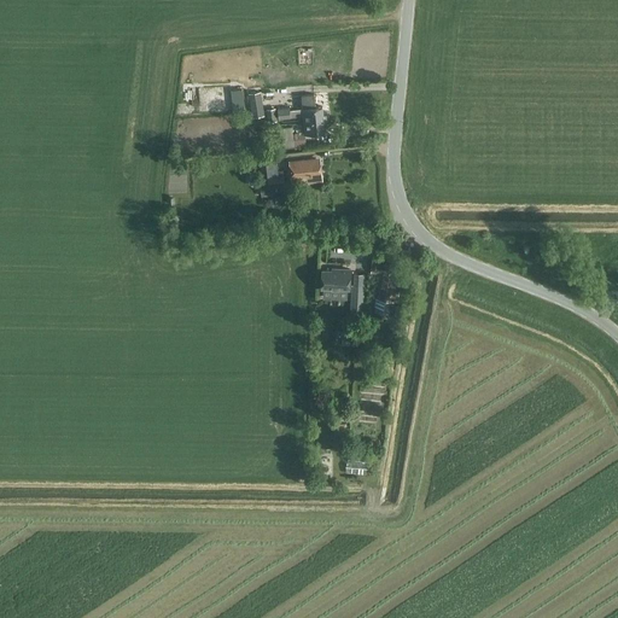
[(245,111),(243,89),(232,91),(234,112),(245,111)]
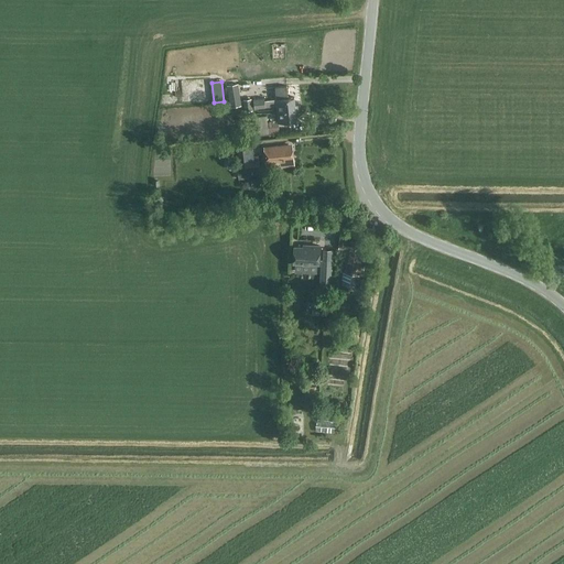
[(242,106),(238,84),(227,86),(230,108),(242,106)]
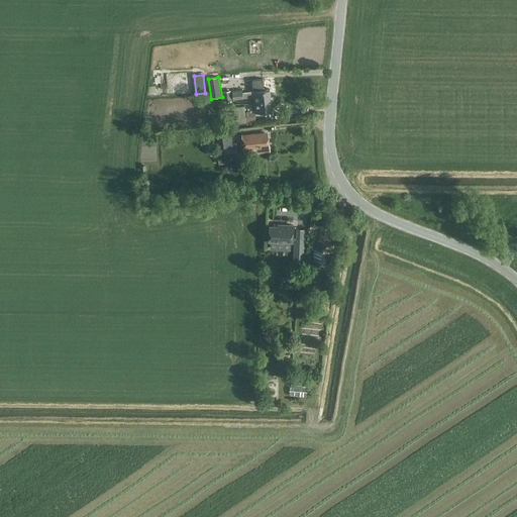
[(264,90),(263,79),(252,80),(253,91),(242,92),(242,90),(232,91),(233,100),(253,98),(254,102),(274,100),(273,97),(271,97),(270,89),(264,90)]
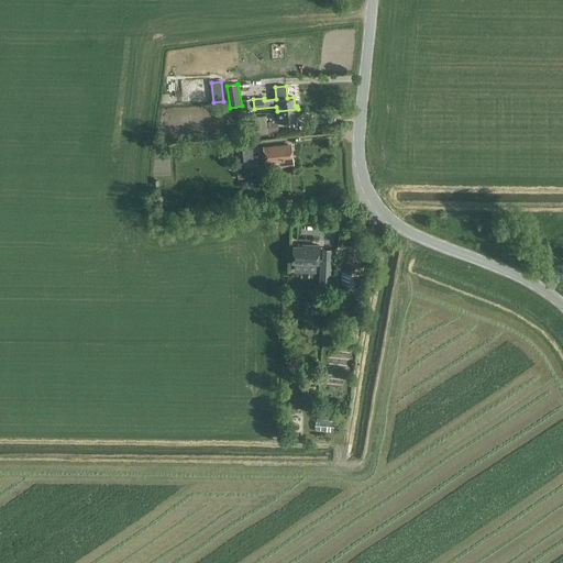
[(253,111),(251,98),(243,99),(245,112),(253,111)]
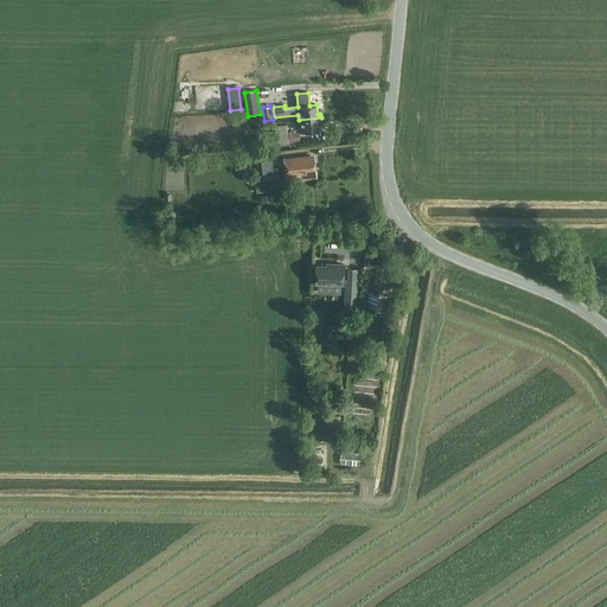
[(300,133),(319,131),(318,122),(321,121),(321,117),(299,120),(300,133)]
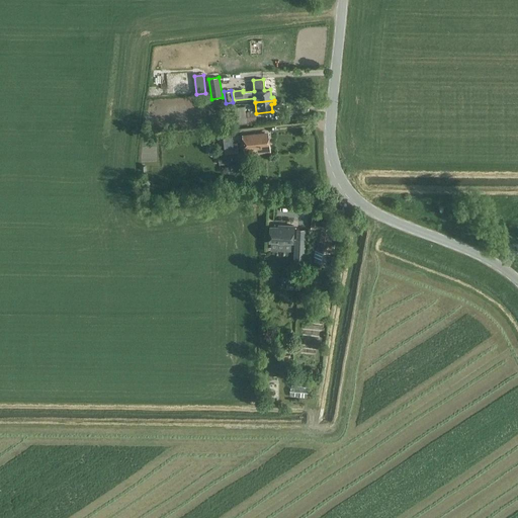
[(245,106),(231,107),(233,123),(247,122),(247,123),(257,122),(255,111),(245,112),(245,106)]
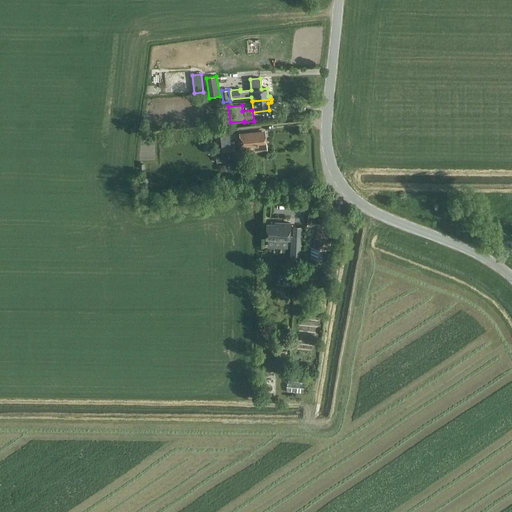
[(260,133),(239,135),(241,154),(267,151),(265,135),(260,136),(260,133)]
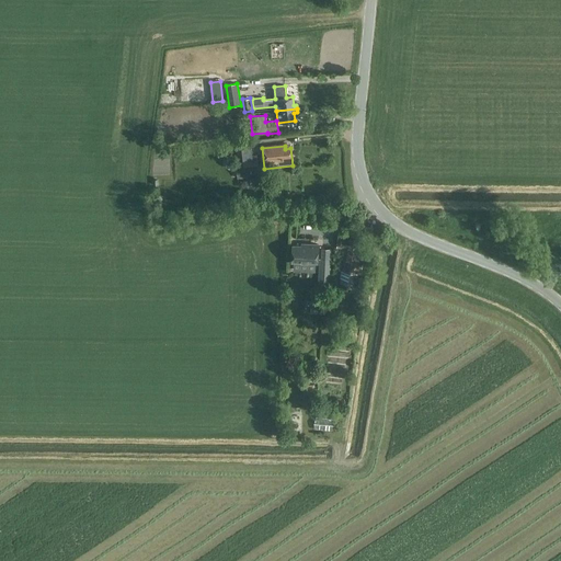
[(258,155),(252,156),(252,148),(239,149),(240,164),(243,164),(244,167),(258,165),(258,155)]
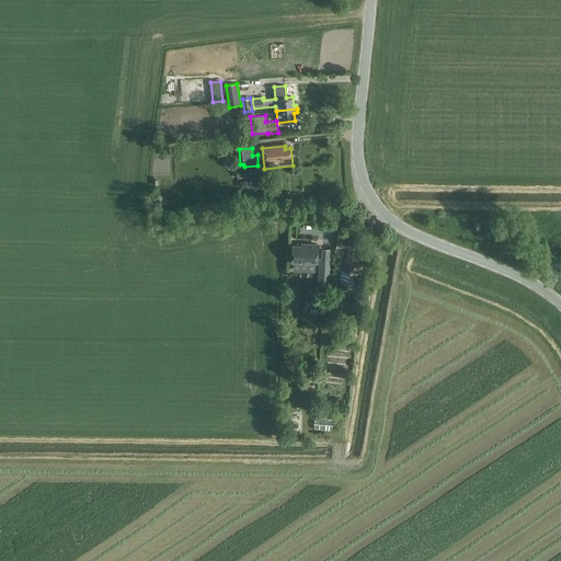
[(251,178),(250,167),(237,168),(238,179),(251,178)]
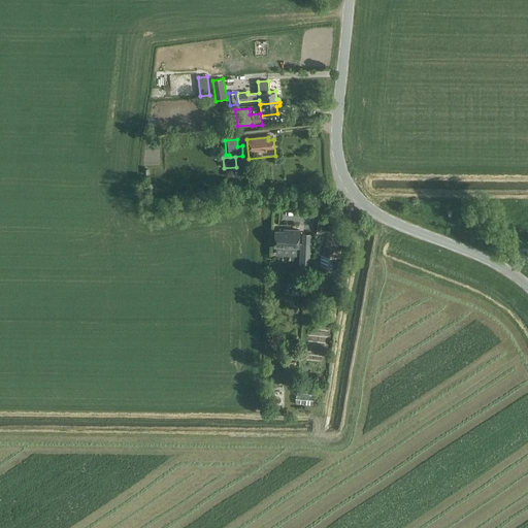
[(320,219),(317,234),(324,235),(321,255),(320,264),(321,264),(321,266),(336,267),(337,258),(340,258),(341,249),(337,248),(338,242),(342,242),(345,224),(327,221),(327,220),(320,219)]
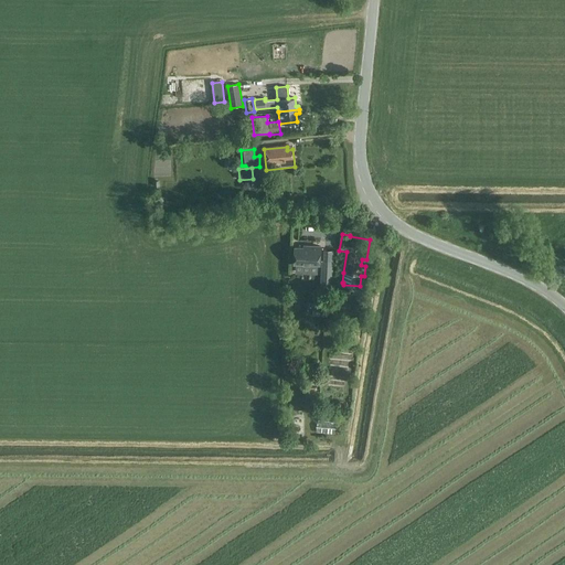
[(310,248),(295,247),(294,263),(320,264),(321,247),(310,246),(310,248)]
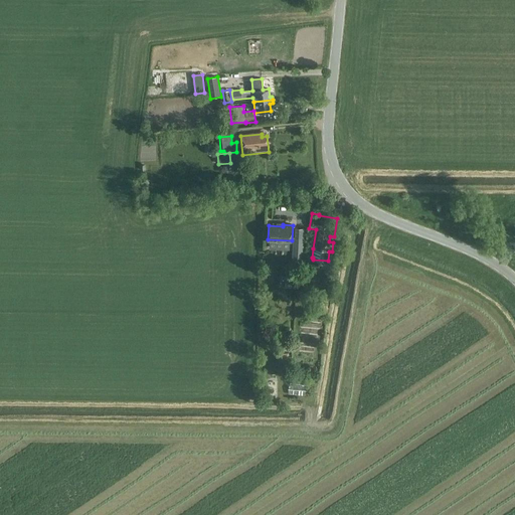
[(305,238),(294,237),(293,258),(304,259),(305,238)]
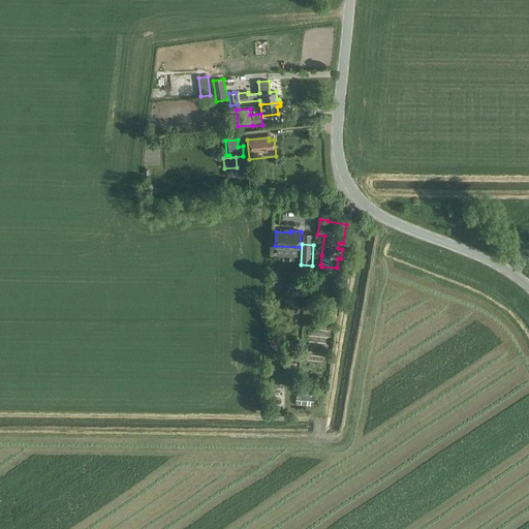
[(289,284),(288,292),(300,294),(301,285),(289,284)]
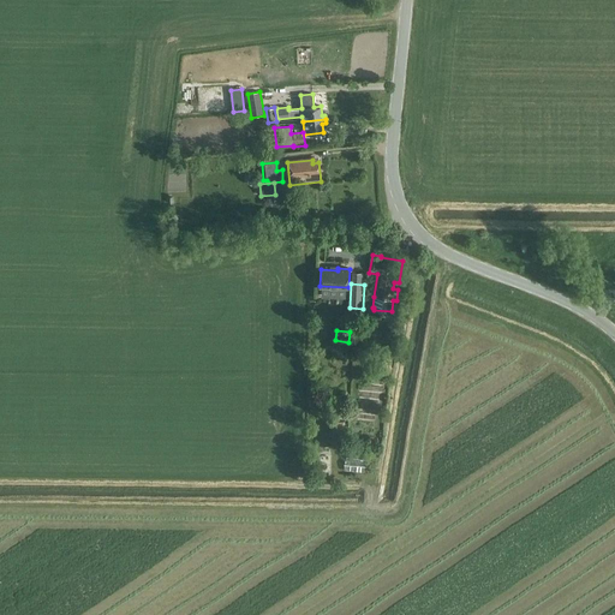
[(332,433),(345,434),(345,422),(333,421),(332,433)]
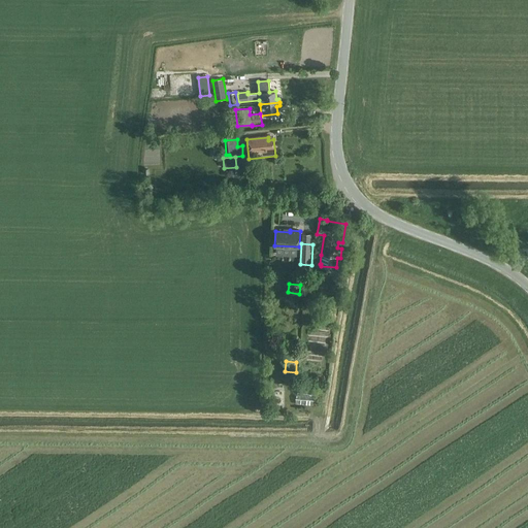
[(296,389),(295,404),(314,406),(315,390),(296,389)]
